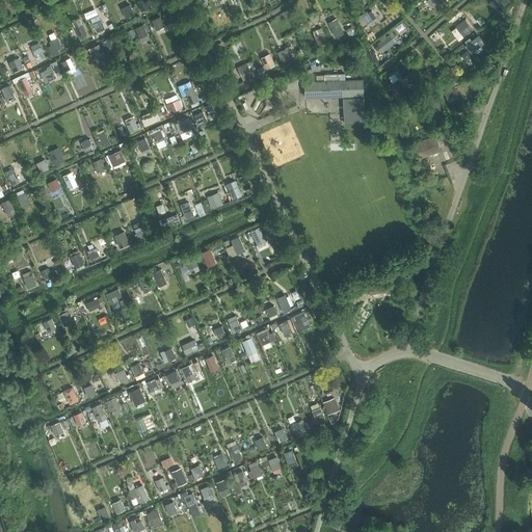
[(147,0),(138,0),(143,8),(150,5),(147,0)]
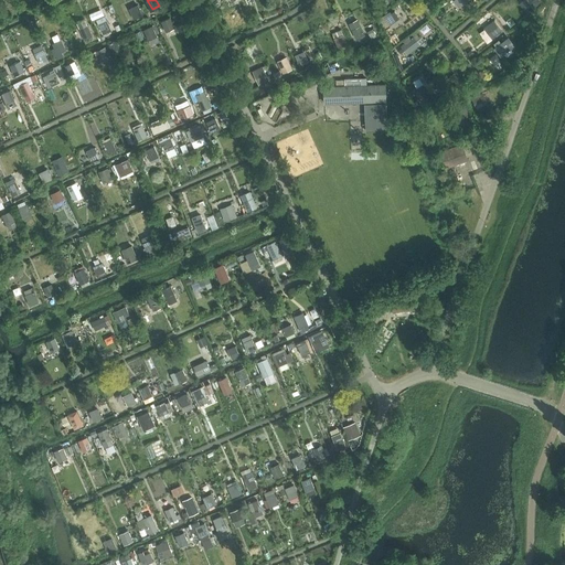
[(135,19),(145,16),(140,3),(131,7),(135,19)]
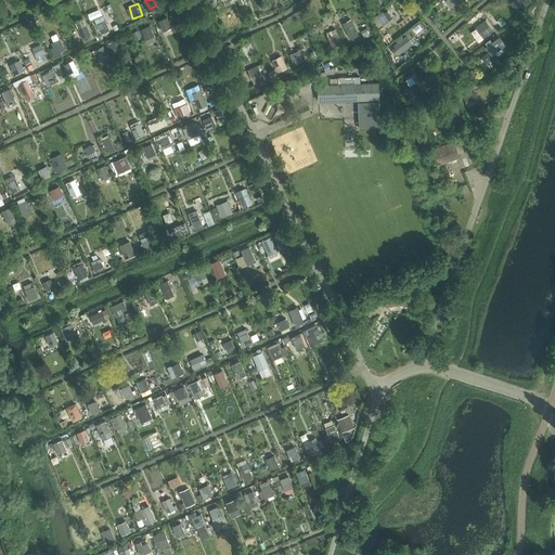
[(102,14),(104,18),(98,22),(103,34),(112,29),(102,8),(89,13),(92,20),(102,14)]
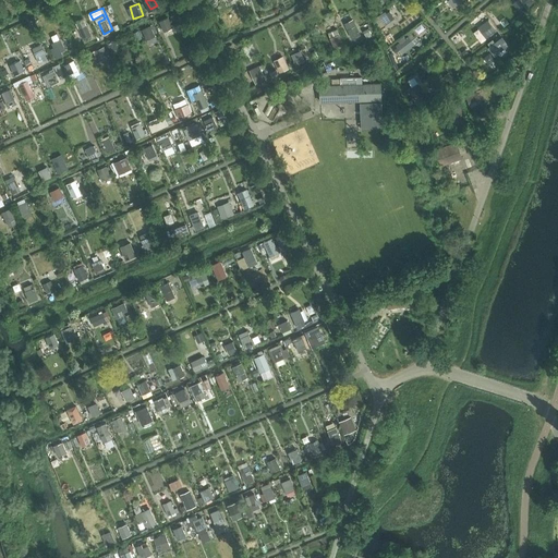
[(389,12),(381,15),(385,24),(392,21),(389,12)]
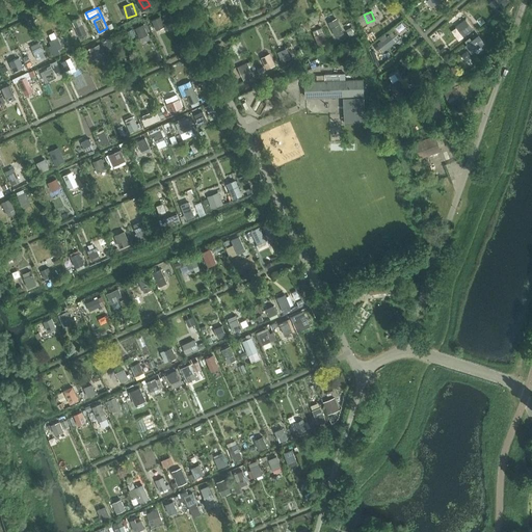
[(159,16),(151,21),(157,31),(165,26),(159,16)]
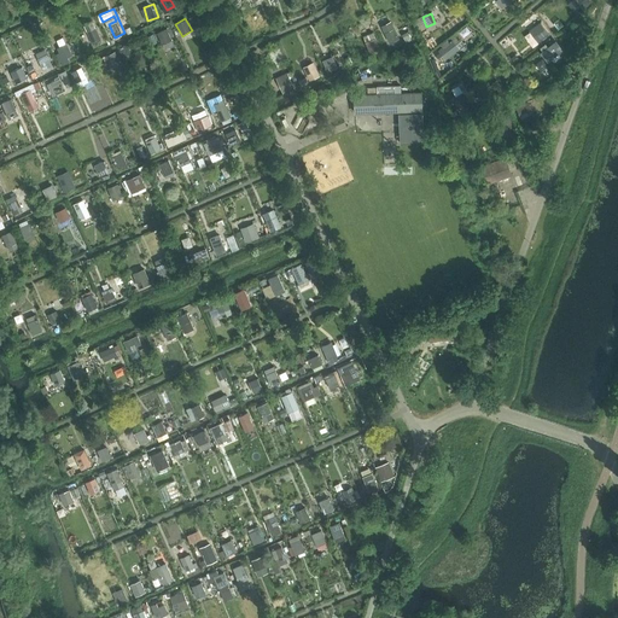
[(391,42),(401,38),(394,19),(383,24),(391,42)]
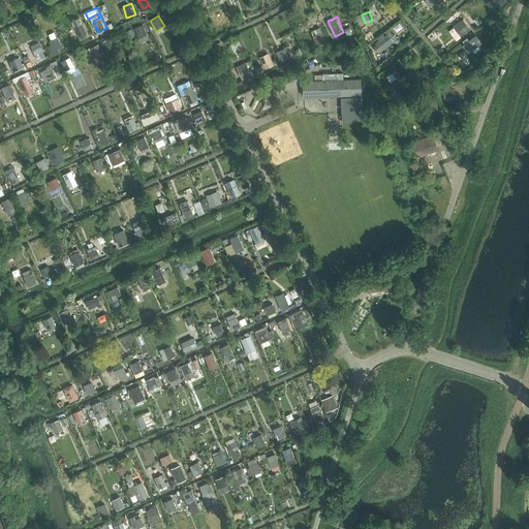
[(141,40),(151,37),(145,23),(135,27),(141,40)]
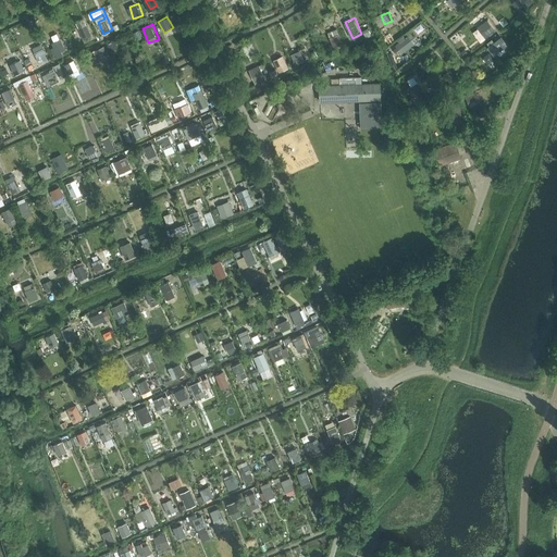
[(86,26),(77,29),(82,39),(89,36),(86,26)]
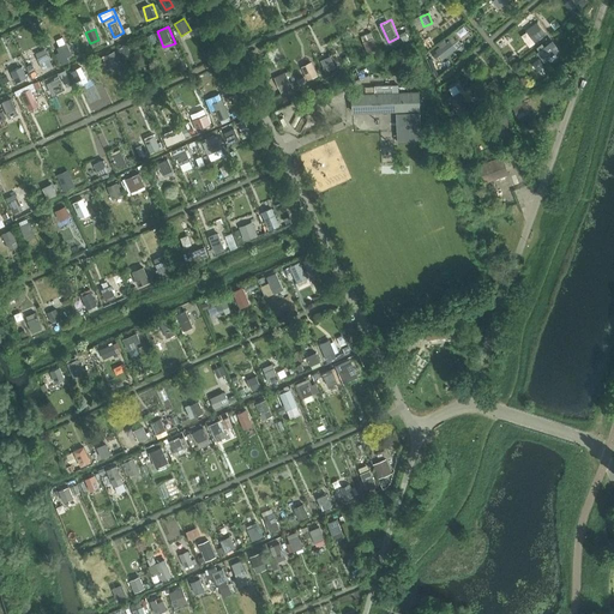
[(362,35),(368,52),(379,48),(372,31),(362,35)]
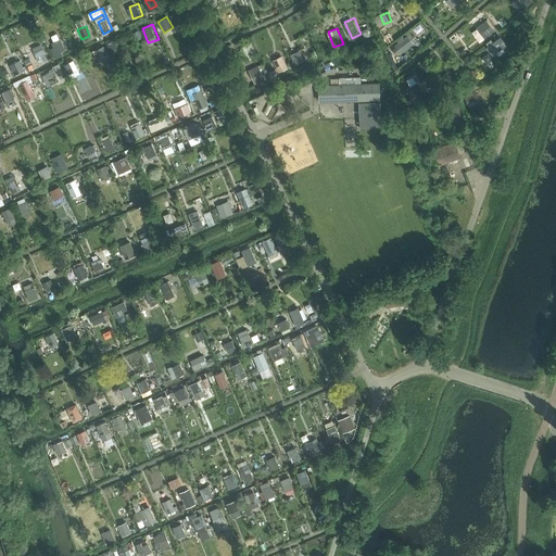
[(505,43),(497,34),(490,40),(497,50),(505,43)]
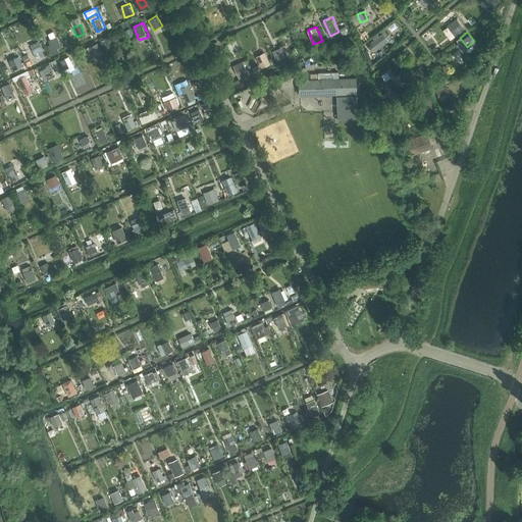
[(382,34),(370,43),(375,50),(387,41),(382,34)]
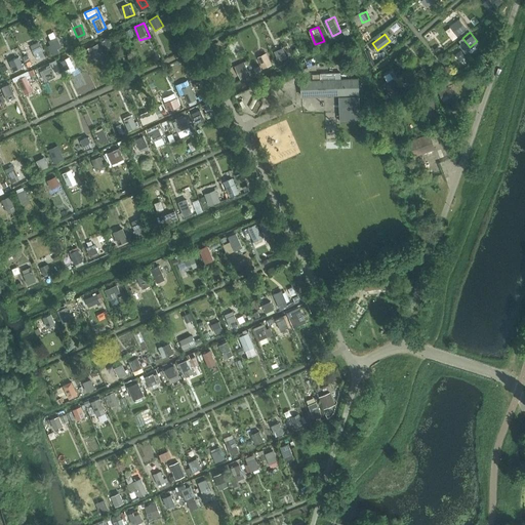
[(47,42),(52,51),(63,46),(58,36),(47,42)]
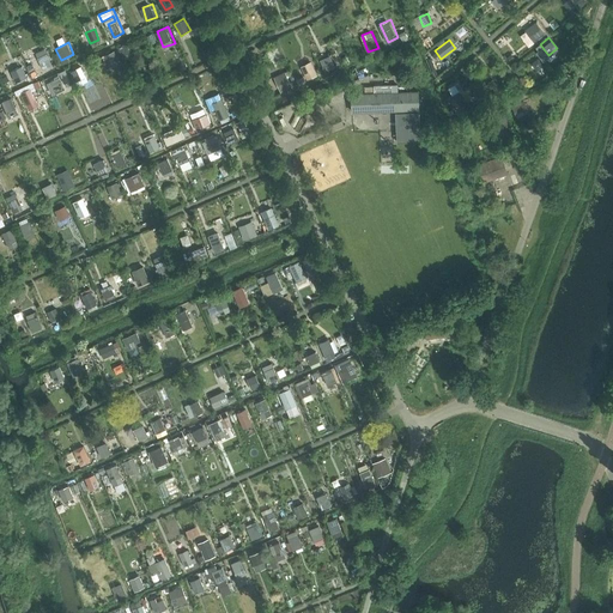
[(44,49),(34,54),(41,66),(50,61),(44,49)]
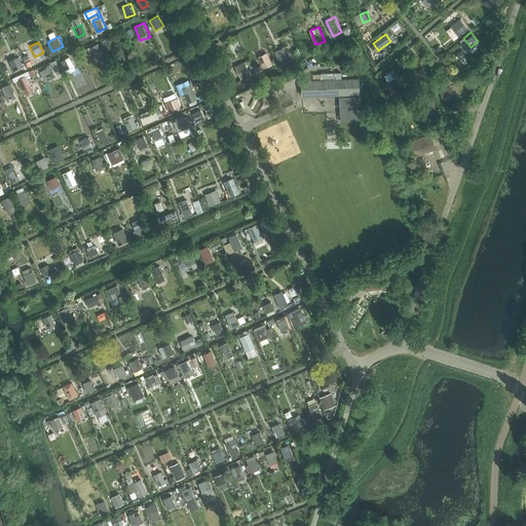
[(98,46),(90,48),(94,58),(101,54),(98,46)]
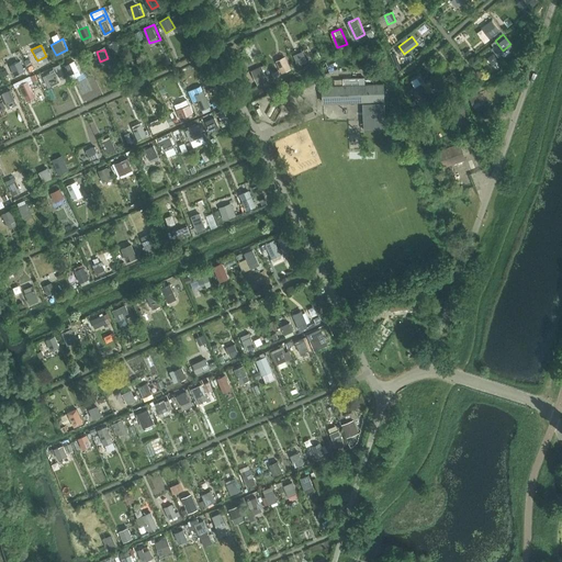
[(302,51),(293,54),(296,63),(305,59),(302,51)]
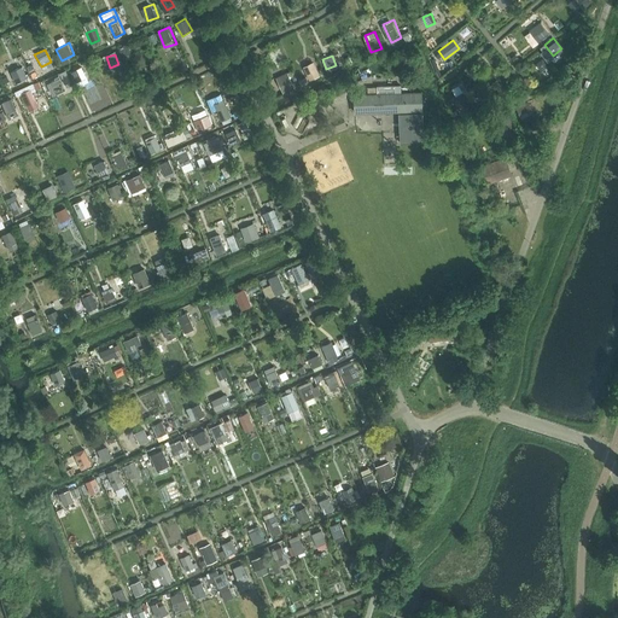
[(479,62),(471,69),(479,79),(488,71),(479,62)]
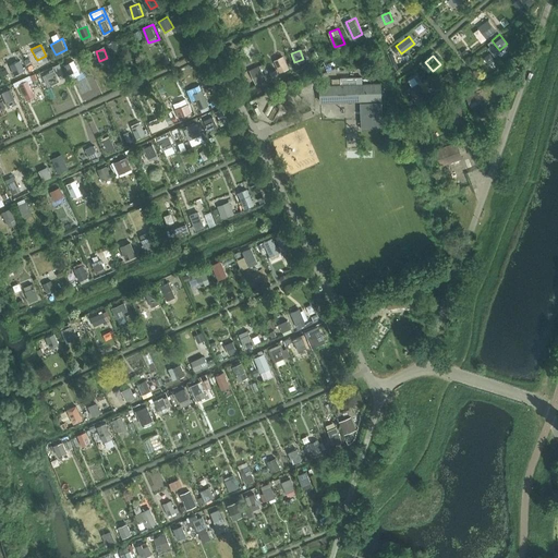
[(280,58),(271,61),(275,70),(283,68),(280,58)]
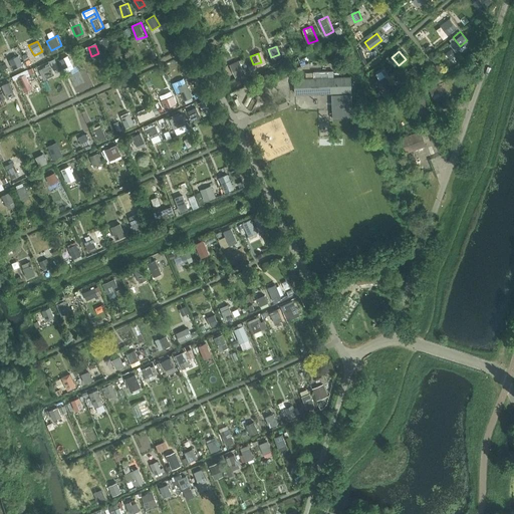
[(65,67),(73,63),(69,54),(61,58),(65,67)]
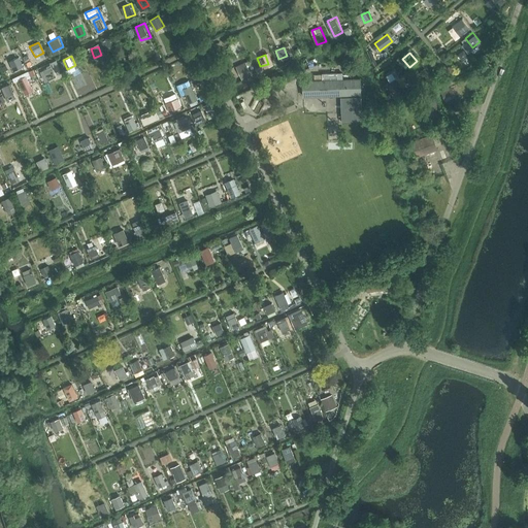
[(246,65),(238,68),(241,76),(250,73),(246,65)]
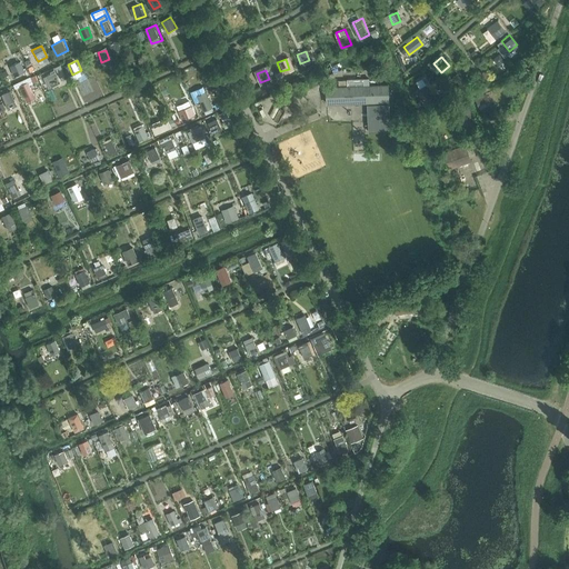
[(467,83),(458,72),(450,80),(458,90),(467,83)]
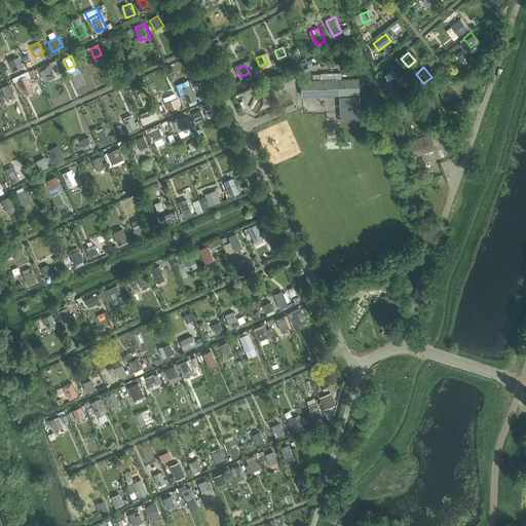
[(51,68),(44,70),(47,79),(54,76),(51,68)]
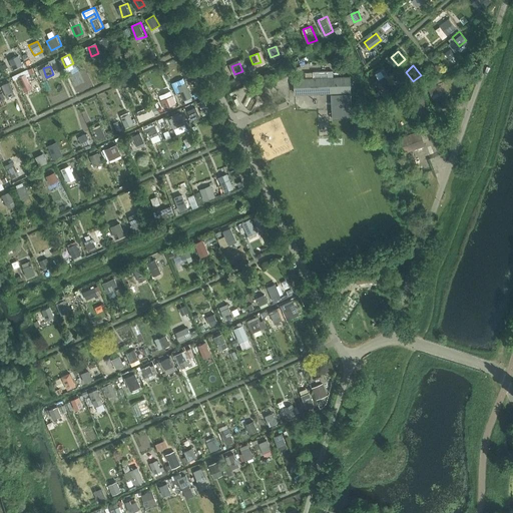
[(19,75),(23,85),(31,82),(26,71),(19,75)]
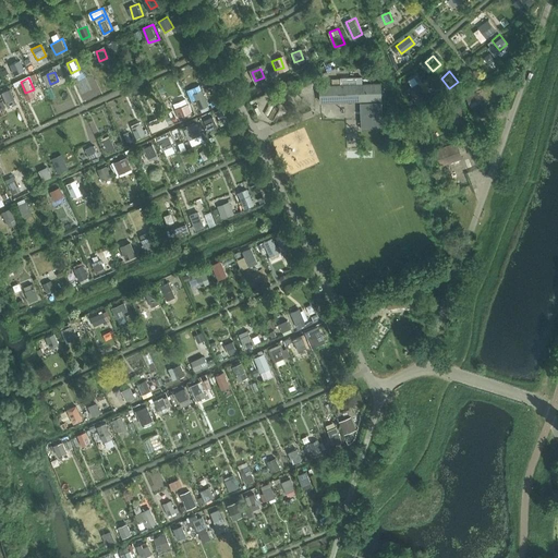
[(318,86),(318,104),(361,102),(362,132),(383,131),(381,84),(318,86)]
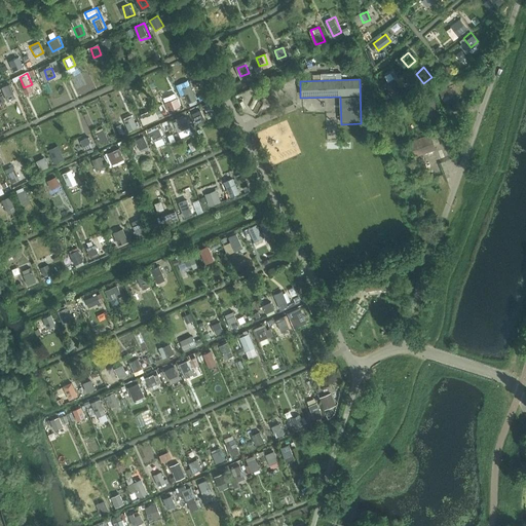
[(400,81),(388,82),(390,95),(401,92),(400,81)]
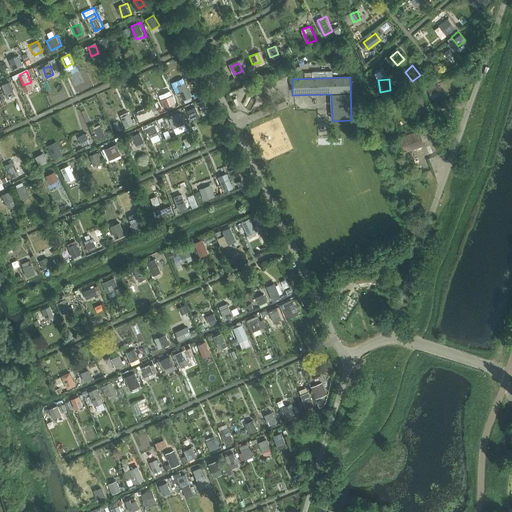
[(251,87),(253,93),(267,86),(264,81),(251,87)]
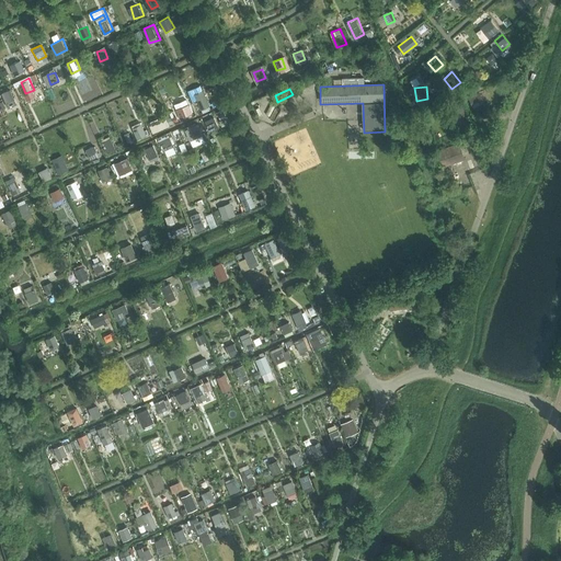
[(14,100),(9,90),(0,94),(0,96),(4,105),(14,100)]
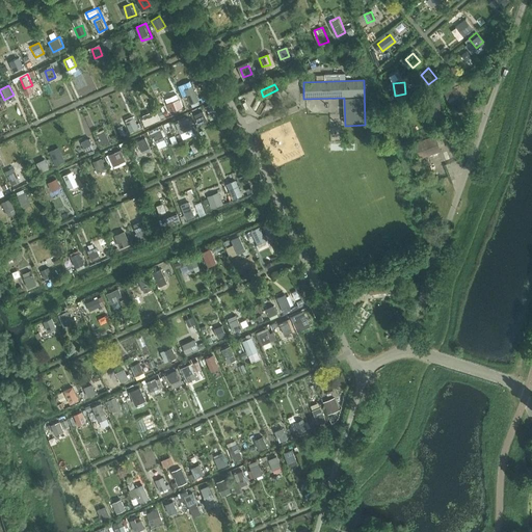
[(450,104),(462,100),(457,85),(445,90),(450,104)]
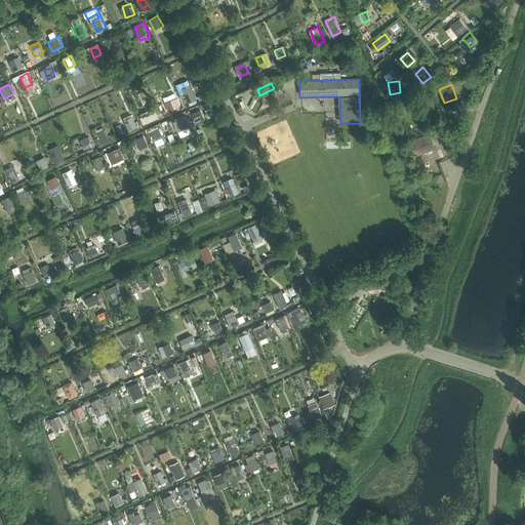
[(193,92),(185,94),(188,104),(196,101),(193,92)]
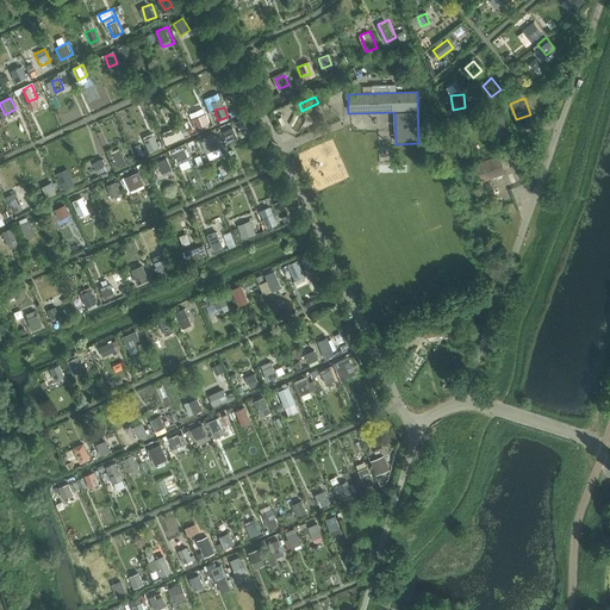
[(500,107),(491,110),(493,119),(503,117),(500,107)]
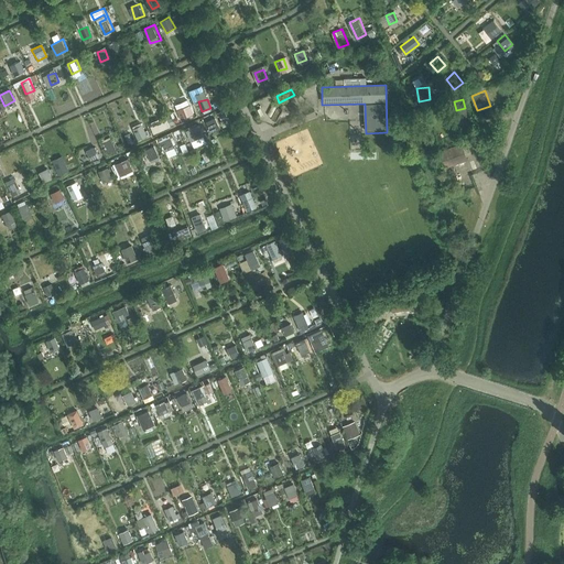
[(192,104),(177,109),(182,120),(195,115),(192,104)]
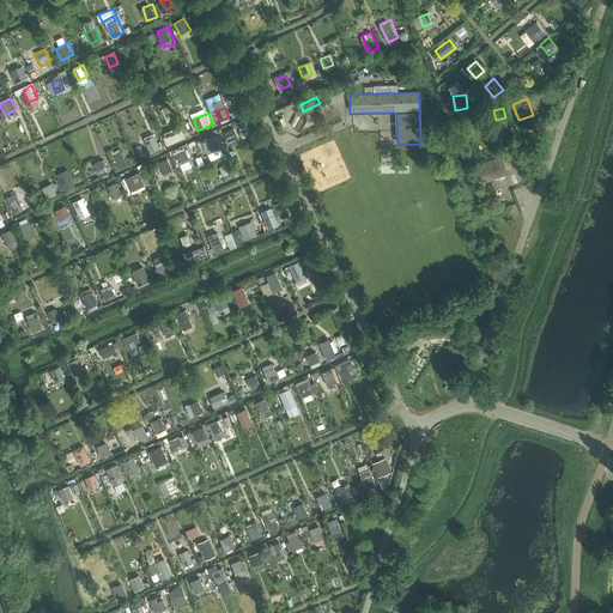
[(175,126),(167,129),(170,139),(178,137),(175,126)]
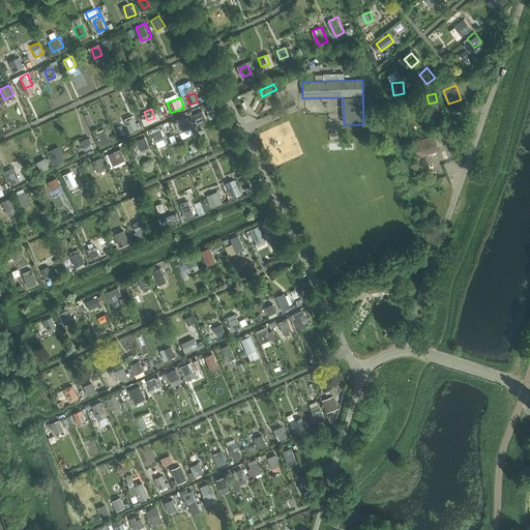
[(203,113),(195,116),(198,124),(206,121),(203,113)]
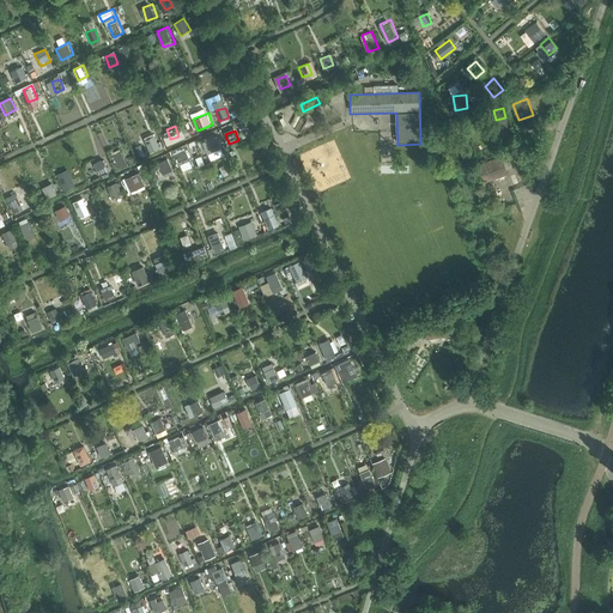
[(151,151),(162,147),(156,133),(146,137),(151,151)]
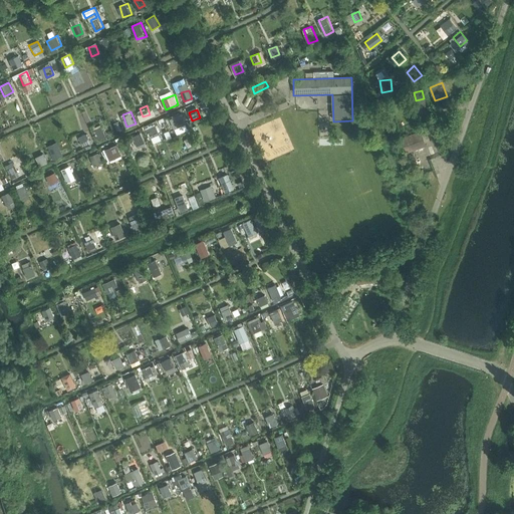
[(175,127),(187,122),(183,112),(171,117),(175,127)]
